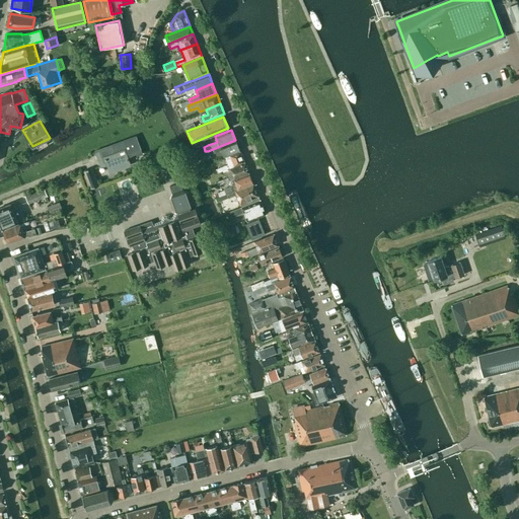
[(136,136),(112,145),(94,151),(100,166),(107,164),(109,171),(130,164),(128,160),(129,160),(129,158),(142,153),(136,136)]
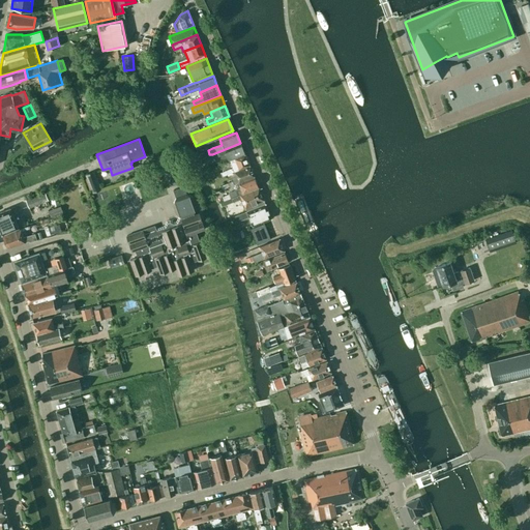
[(229,160),(244,154),(240,143),(211,154),(212,158),(226,153),(229,160)]
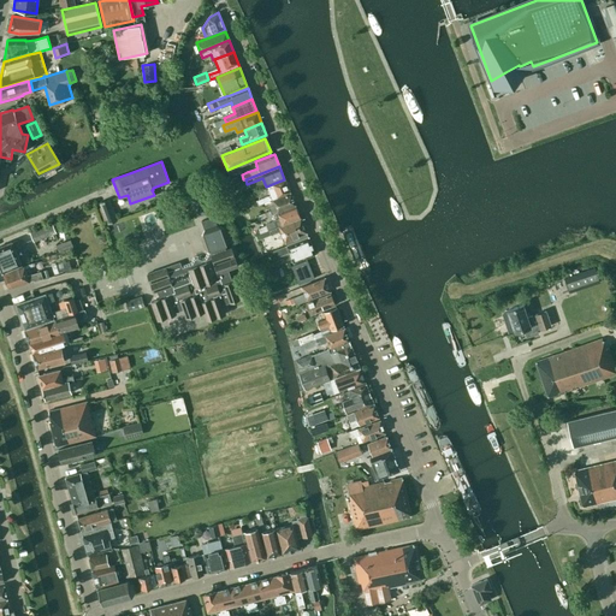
[(258,205),(290,191),(284,179),(266,187),(267,188),(266,189),(268,194),(270,193),(270,195),(256,200),(258,205)]
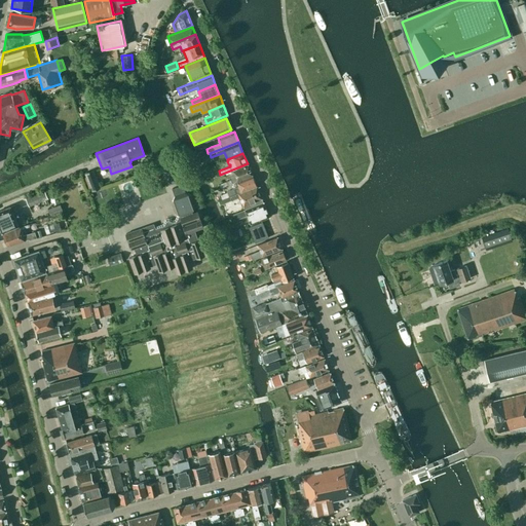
[(210,154),(201,157),(203,162),(212,159),(210,154)]
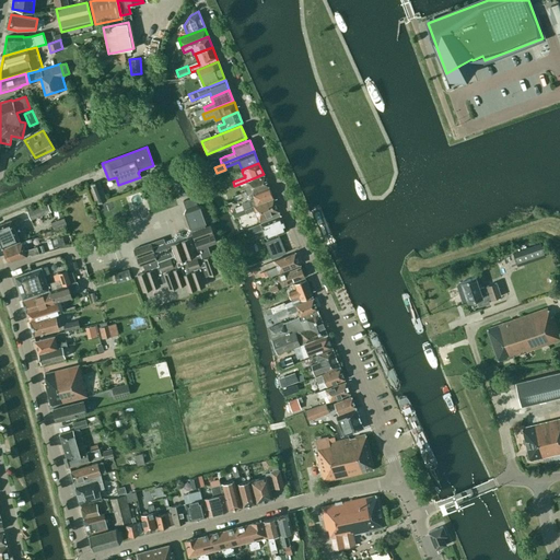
[(246,195),(268,186),(264,175),(247,182),(249,187),(244,189),(245,191),(233,196),(235,200),(246,195)]
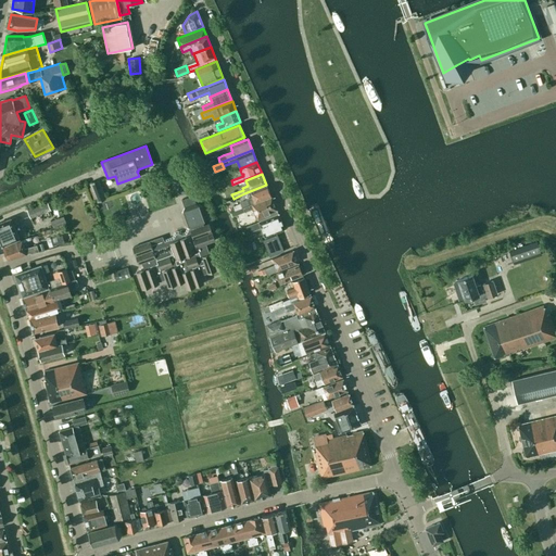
[(106,198),(99,179),(89,184),(97,202),(106,198)]
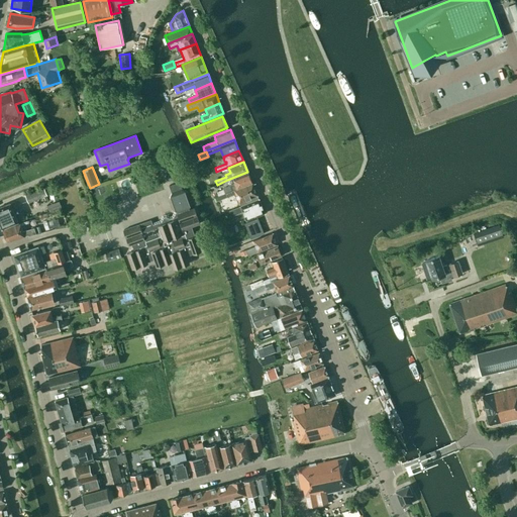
[(225,193),(251,182),(247,173),(232,179),(234,183),(222,188),(223,189),(223,190),(225,193)]
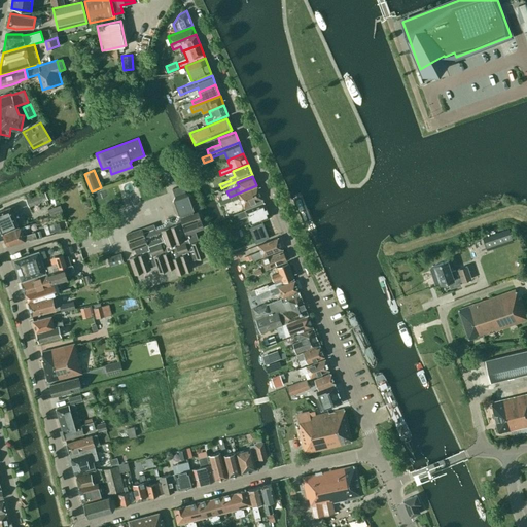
[(159,272),(174,267),(177,274),(192,269),(189,260),(191,260),(212,253),(206,238),(199,240),(195,231),(203,227),(198,212),(192,213),(192,211),(195,206),(191,196),(190,196),(185,192),(182,185),(172,188),(175,197),(172,202),(175,213),(176,213),(178,214),(175,219),(173,220),(169,218),(165,220),(163,224),(154,227),(153,224),(141,229),(126,235),(131,250),(134,249),(136,255),(129,258),(135,274),(150,268),(149,267),(154,265),(156,265),(159,272)]
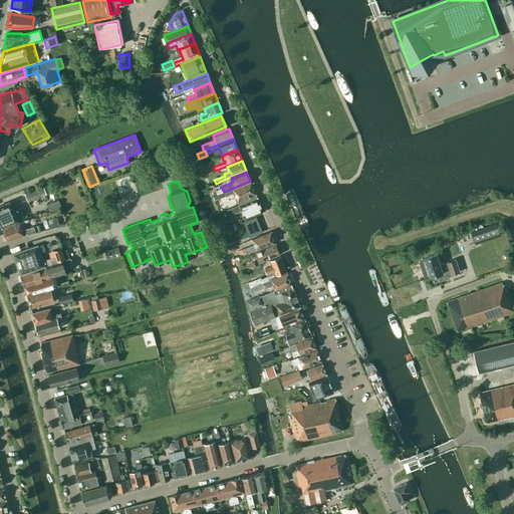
[(284,186),(305,234),(316,230),(296,181),(284,186)]
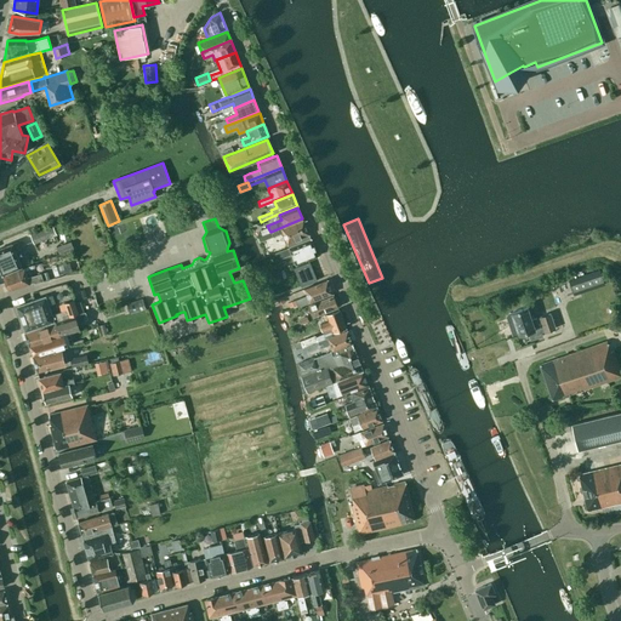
[(309,234),(302,220),(272,232),(273,235),(283,232),(288,243),(289,248),(311,239),(308,234),(309,234)]
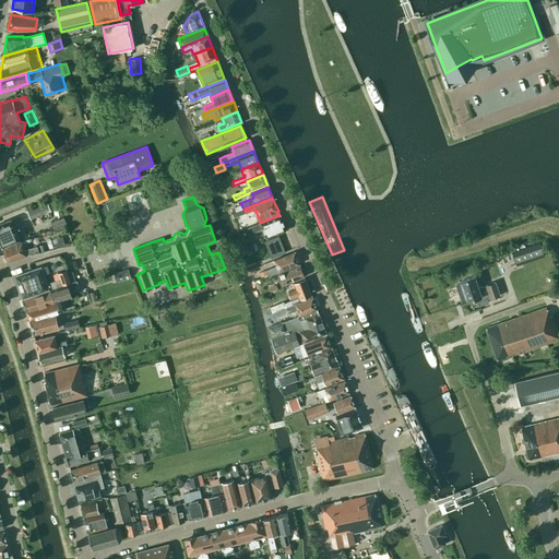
[(31,219),(50,211),(47,203),(26,211),(31,219)]
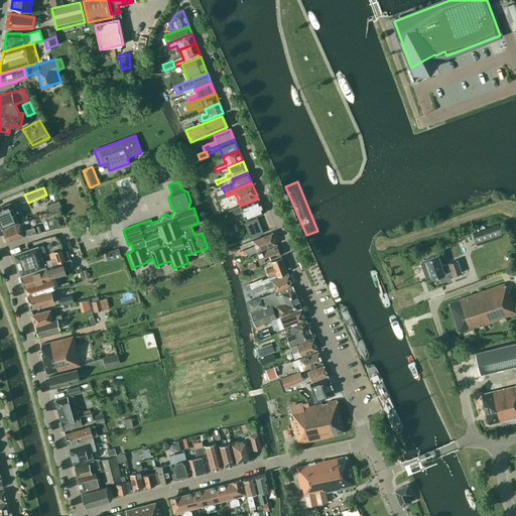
[(258,199),(240,206),(229,211),(231,216),(242,211),(245,220),(264,213),(258,199)]
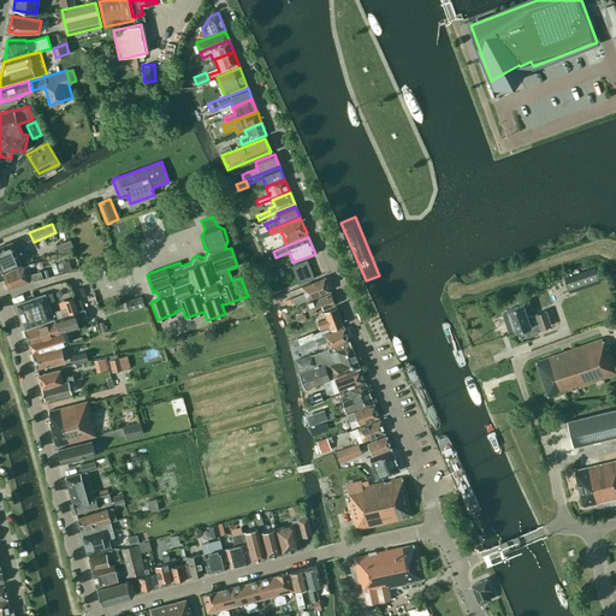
[(16,252),(21,249),(17,240),(12,242),(0,246),(0,268),(1,273),(3,272),(21,265),(16,252)]
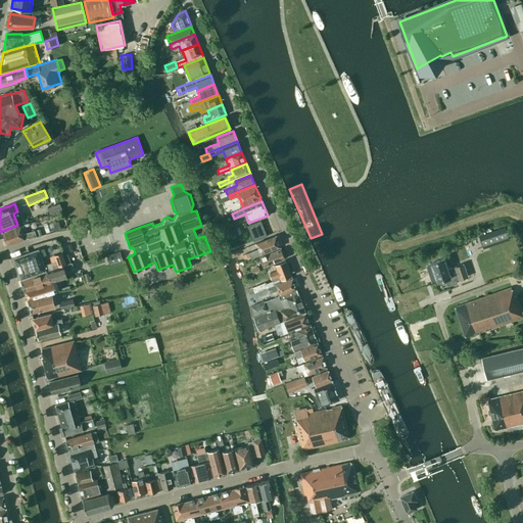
[(62,209),(59,203),(48,207),(50,215),(62,209)]
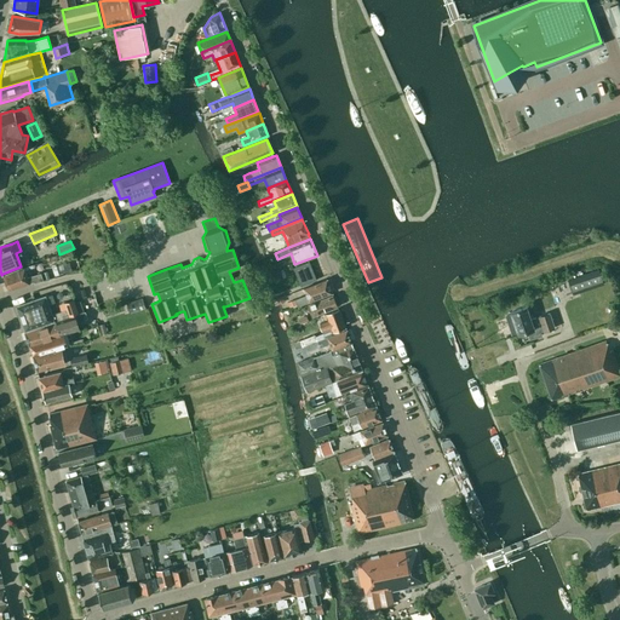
[(300,286),(315,280),(309,262),(293,268),(300,286)]
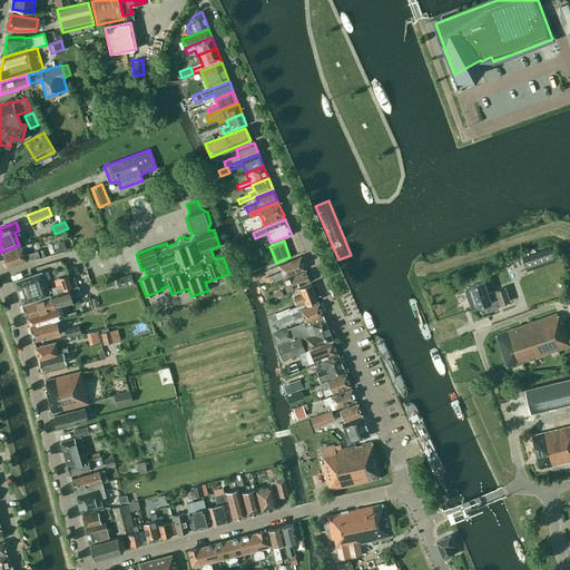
[(64,249),(61,242),(51,244),(55,253),(64,249)]
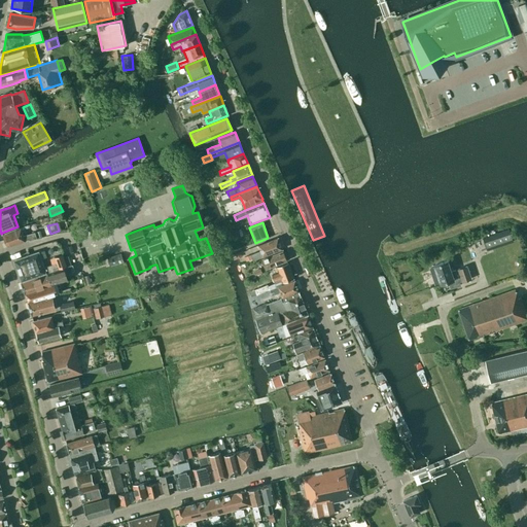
[(40,230),(34,232),(23,236),(20,227),(2,234),(7,246),(28,240),(29,241),(36,238),(42,237),(40,230)]
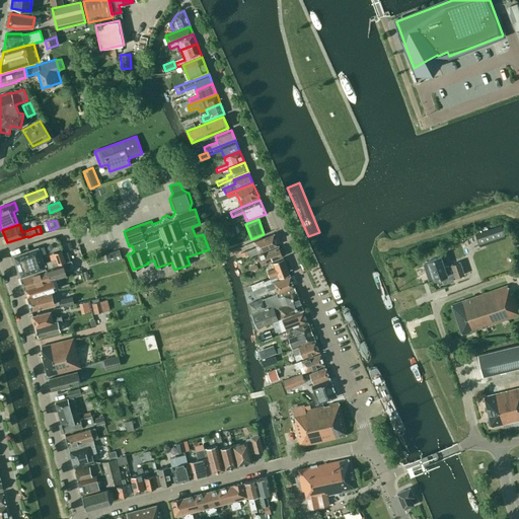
[(506,238),(501,225),(475,234),(479,246),(506,238)]
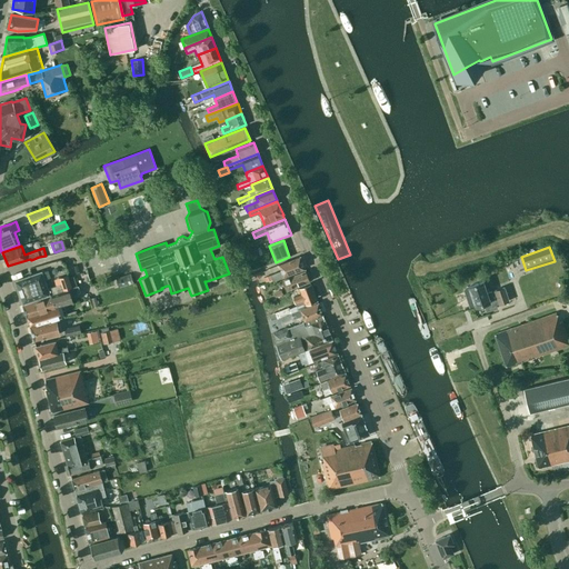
[(272,280),(305,268),(300,257),(279,265),(281,271),(270,275),(272,280)]
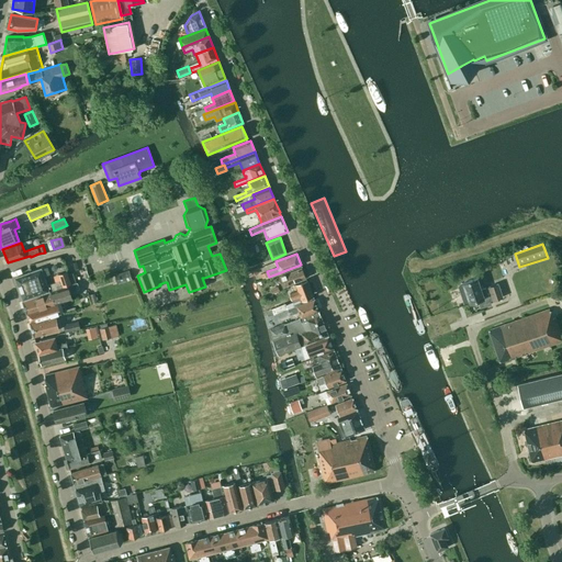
[(64,288),(63,287),(60,280),(47,284),(42,268),(14,278),(22,301),(43,293),(43,294),(64,288)]
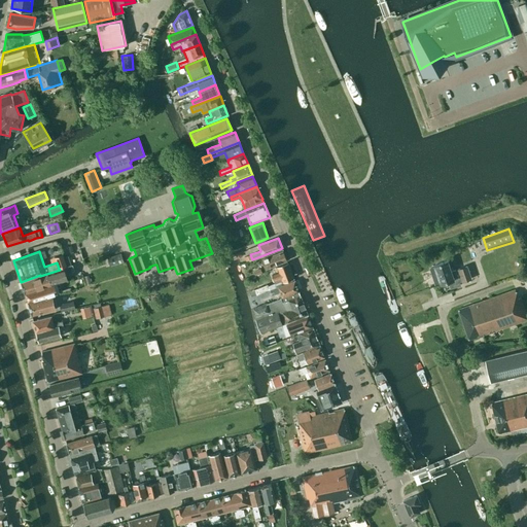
[(265,269),(286,260),(283,251),(261,259),(265,269)]
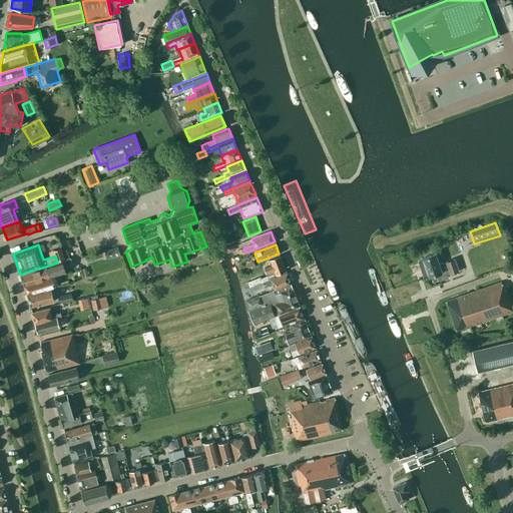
[(120,254),(117,246),(104,250),(107,259),(120,254)]
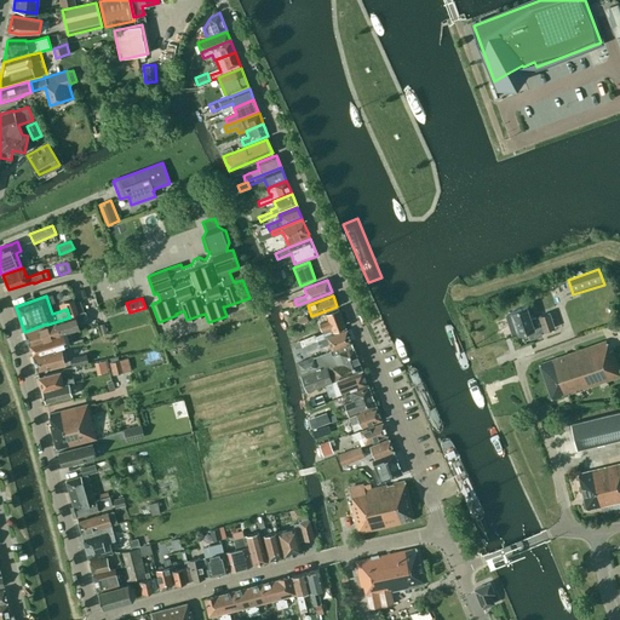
[(510,311),(511,313),(505,315),(511,334),(517,333),(517,334),(527,331),(530,339),(540,336),(540,332),(543,331),(543,332),(555,328),(550,313),(538,316),(538,317),(535,317),(535,316),(530,319),(526,306),(510,311)]
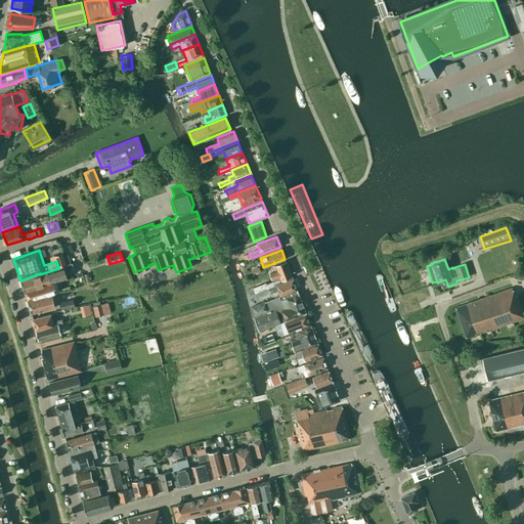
[(253,288),(255,293),(267,288),(287,280),(286,278),(292,276),(286,261),(275,265),(277,271),(270,274),(273,281),(266,284),(266,282),(253,288)]
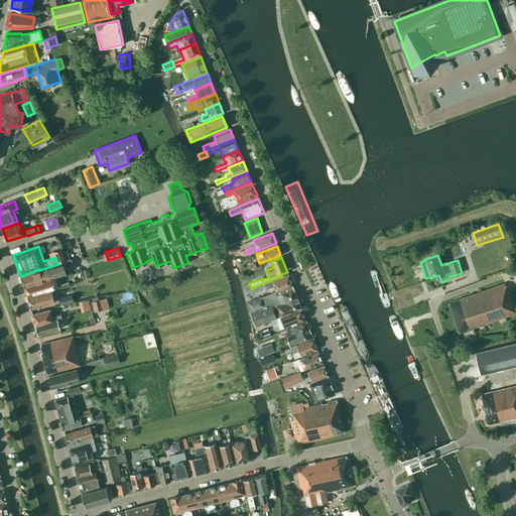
[(70,265),(69,261),(68,259),(66,260),(57,263),(58,264),(39,270),(20,276),(24,287),(55,277),(67,273),(65,267),(70,265)]
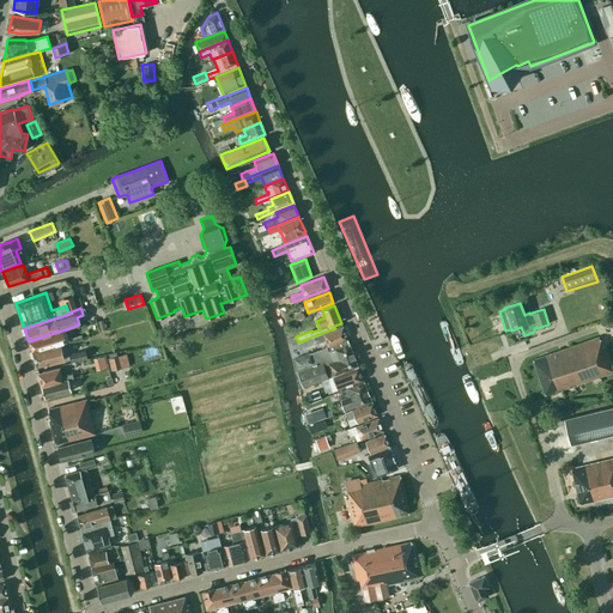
[(115,327),(113,320),(98,325),(101,332),(115,327)]
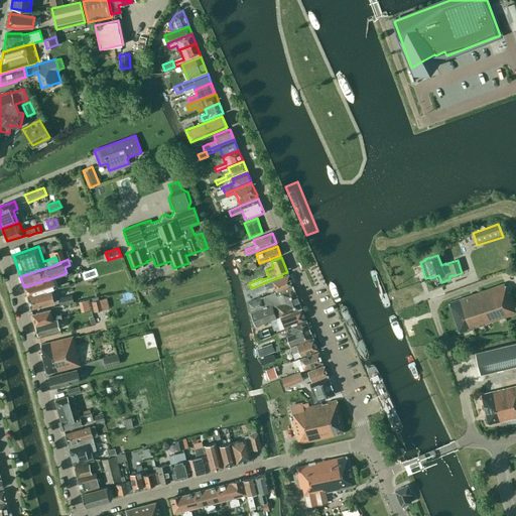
[(276,291),(292,285),(288,274),(282,276),(263,283),(266,289),(274,286),(276,291)]
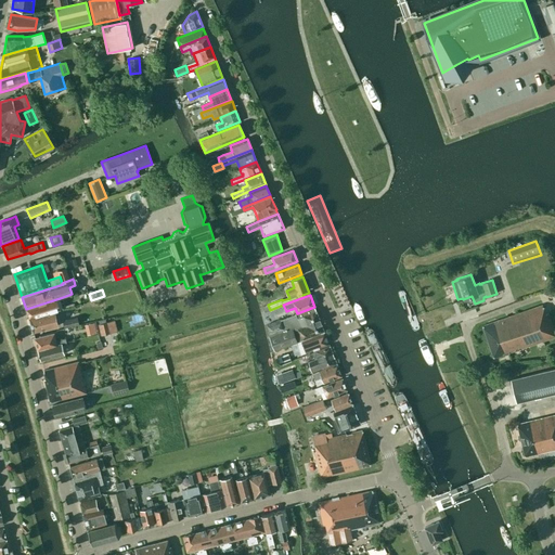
[(63,308),(60,298),(26,309),(29,318),(55,311),(60,310),(60,309),(63,308)]
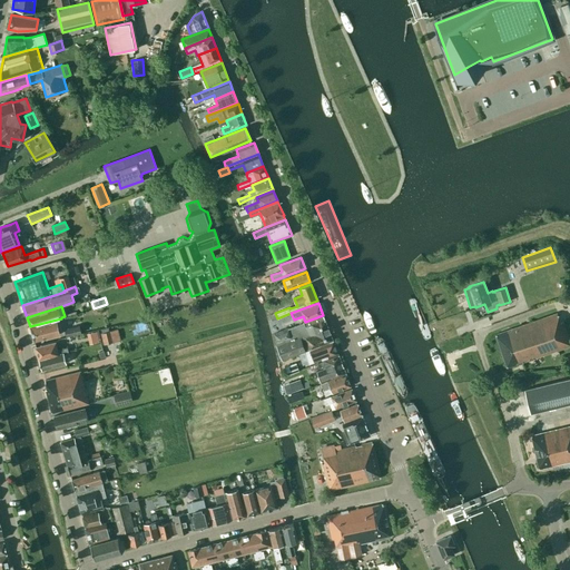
[(508,367),(569,345),(569,343),(562,322),(560,322),(557,313),(495,334),(494,334),(507,367),(508,367)]
